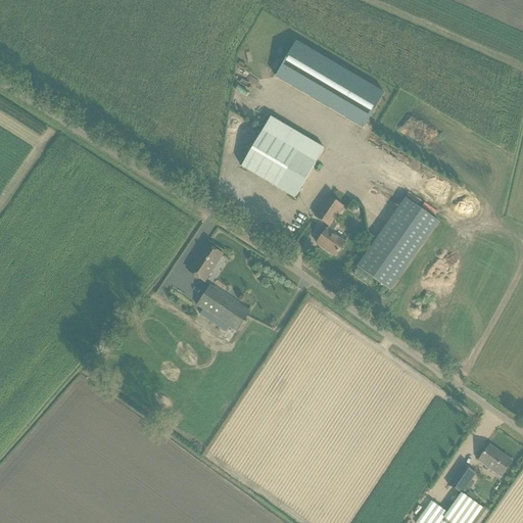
[(277,75),(276,77),(364,129),(365,128),(384,94),(296,42),(277,75)]
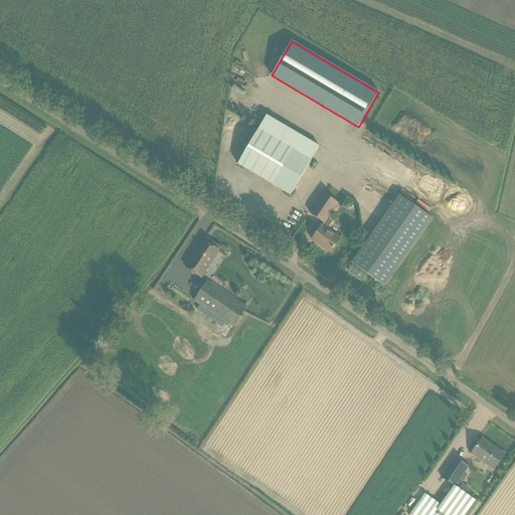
[(259,130),(237,165),(291,196),(319,147),(302,137),(294,151),(259,130)]
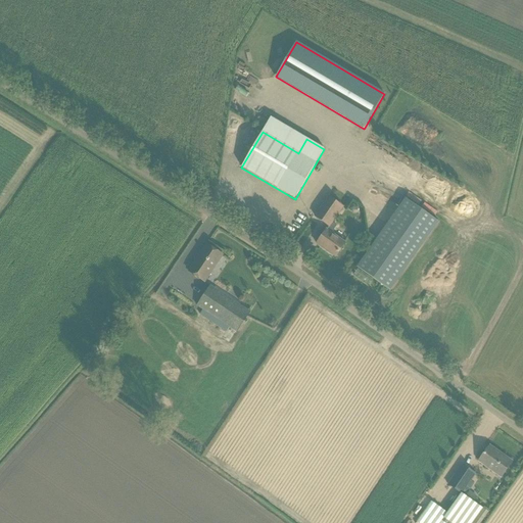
[(421,189),(427,179),(414,172),(409,182),(421,189)]
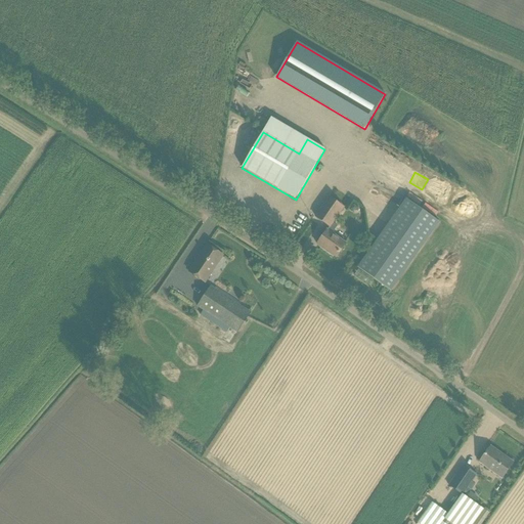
[(336,258),(342,250),(346,244),(333,233),(338,226),(333,223),(343,208),(329,198),(315,217),(330,227),(328,230),(326,230),(317,245),(325,250),(329,252),(328,252),(336,258)]
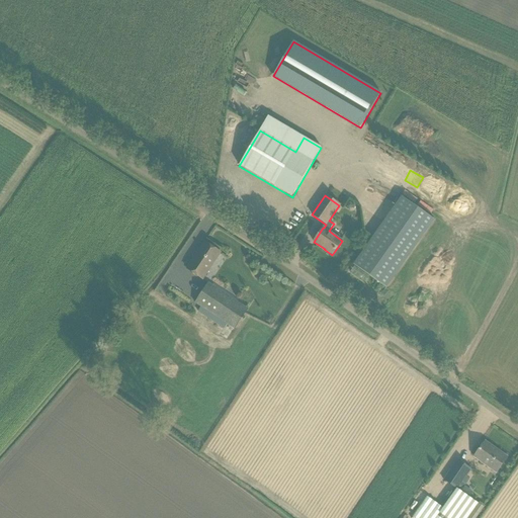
[(386,288),(393,280),(435,220),(402,196),(359,256),(353,265),(386,288)]
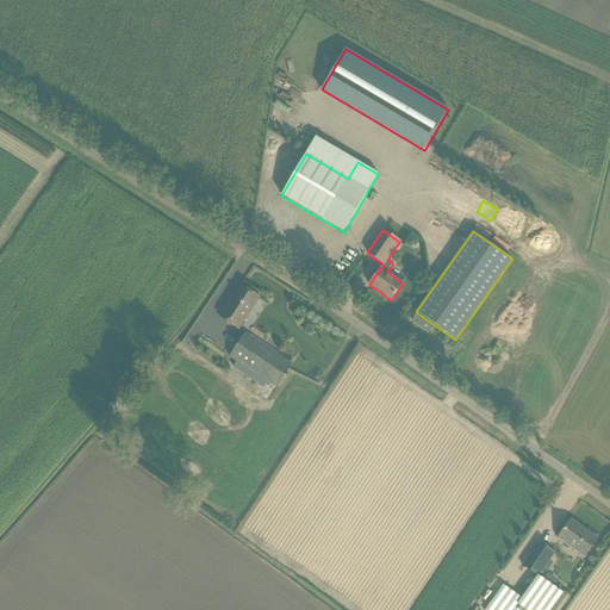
[(238,329),(253,307),(260,298),(241,286),(235,296),(221,317),(238,329)]
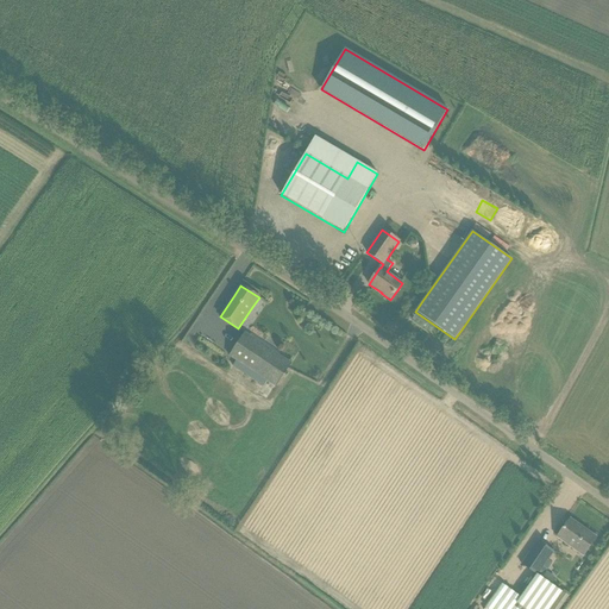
[(309,309),(303,316),(308,321),(314,314),(309,309)]
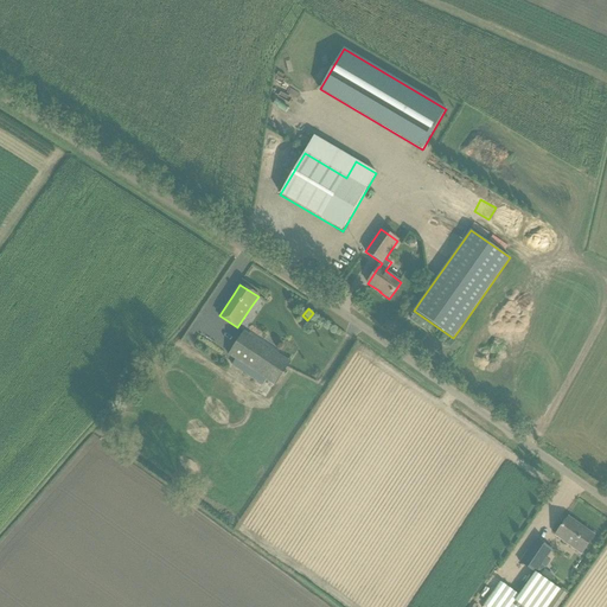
[(229,356),(242,364),(238,371),(259,384),(263,378),(274,385),(289,362),(244,332),(229,356)]
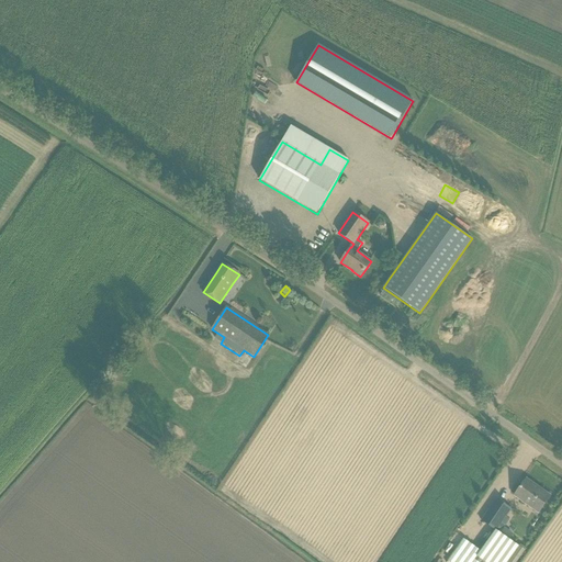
[(186,316),(182,322),(191,328),(195,323),(186,316)]
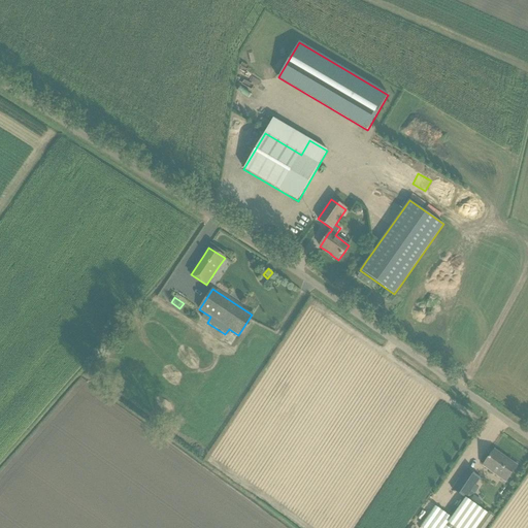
[(517,466),(506,459),(505,461),(493,452),(484,466),(505,482),(517,466)]
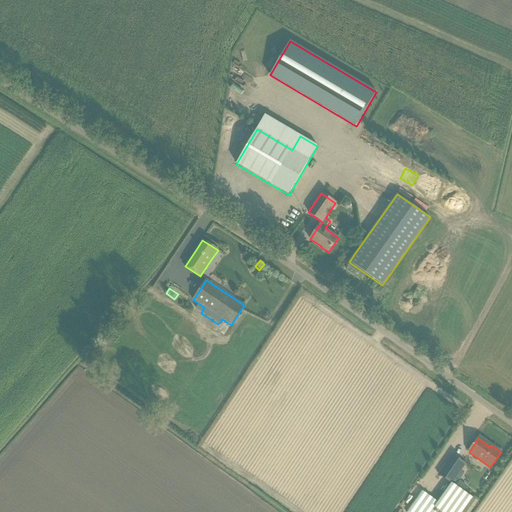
[(460,472),(465,464),(452,455),(439,475),(451,483),(452,484),(453,482),(456,485),(463,473),(460,472)]
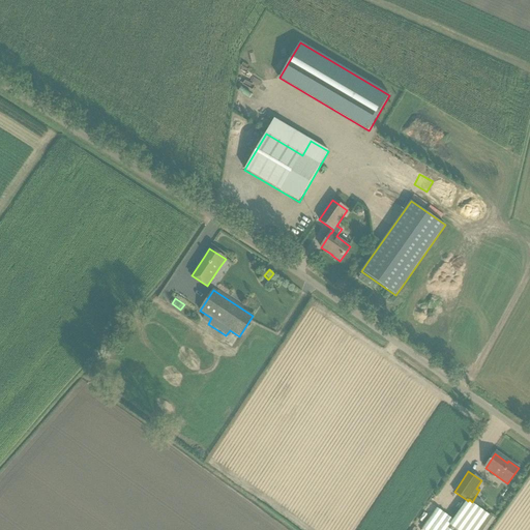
[(437,508),(422,529),(423,529),(487,529),(495,520),(471,503),(468,501),(467,500),(453,520),(437,508)]
